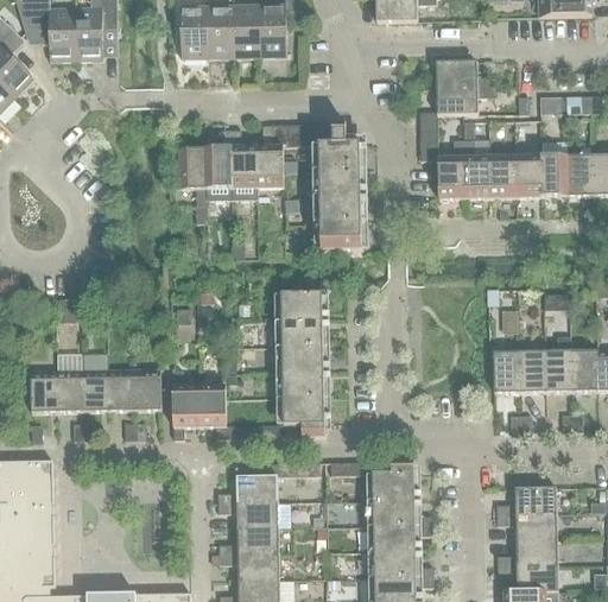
[(101,0),(101,6),(75,7),(75,59),(102,59),(101,24),(115,24),(114,0),(101,0)]
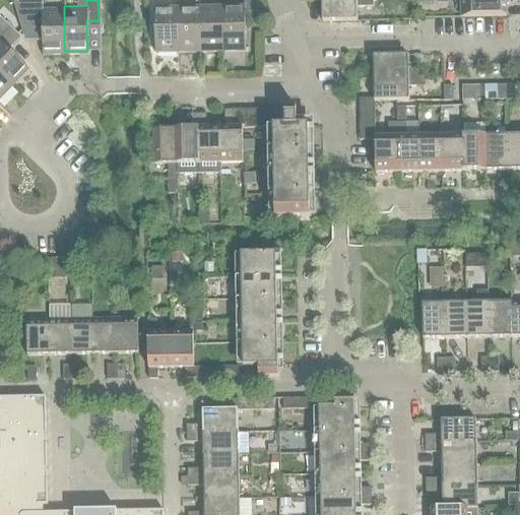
[(372,3),(372,0),(320,0),(321,17),(355,17),(355,3),(372,3)]
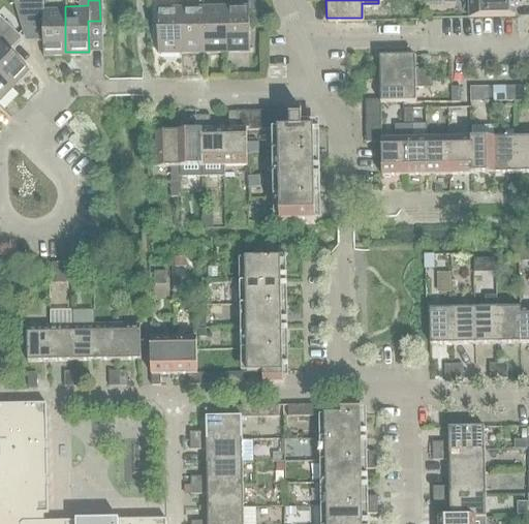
[(514,12),(512,0),(467,0),(468,13),(514,12)]
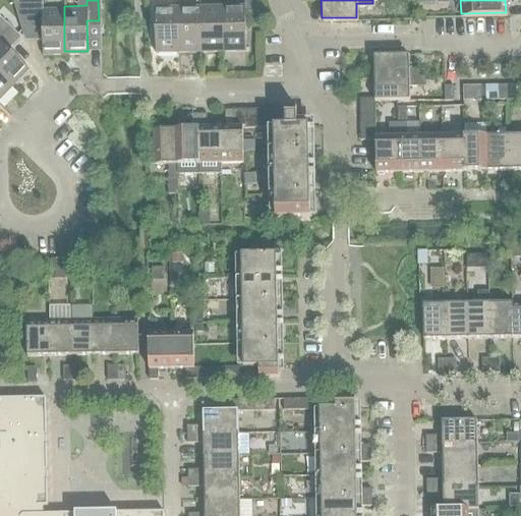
[(42,51),(64,51),(64,6),(43,6),(43,1),(13,1),(21,26),(41,26),(42,51)]
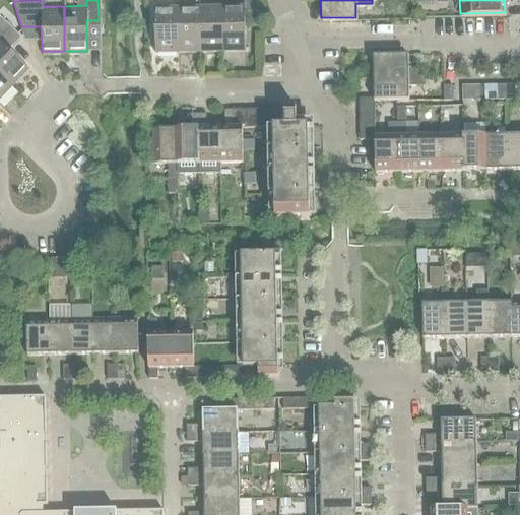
[(244,2),(220,3),(221,48),(244,47),(244,2)]
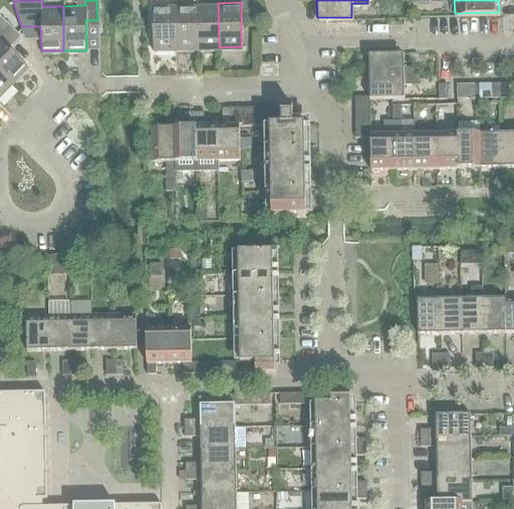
[(153,48),(175,48),(174,3),(152,4),(153,48)]
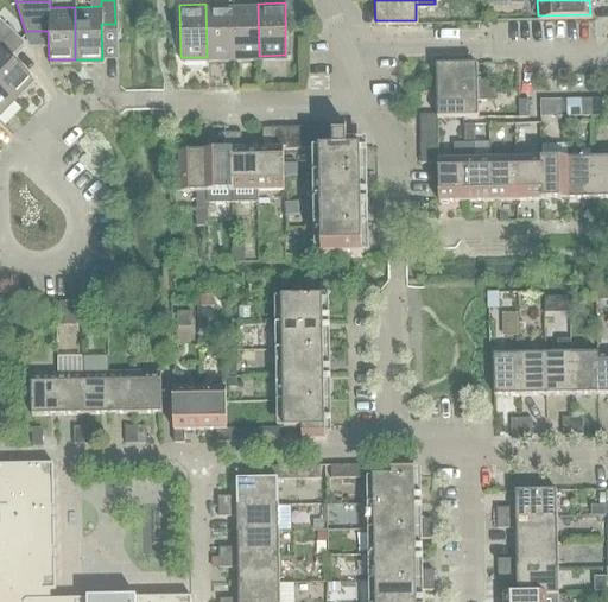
[(207,57),(233,56),(232,4),(206,4),(207,57)]
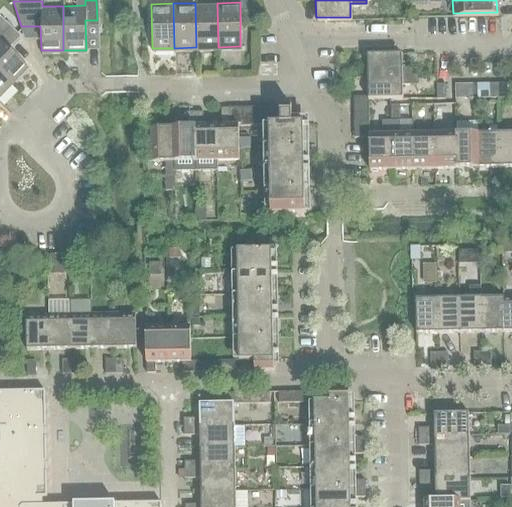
[(195,3),(196,47),(218,47),(217,3),(195,3)]
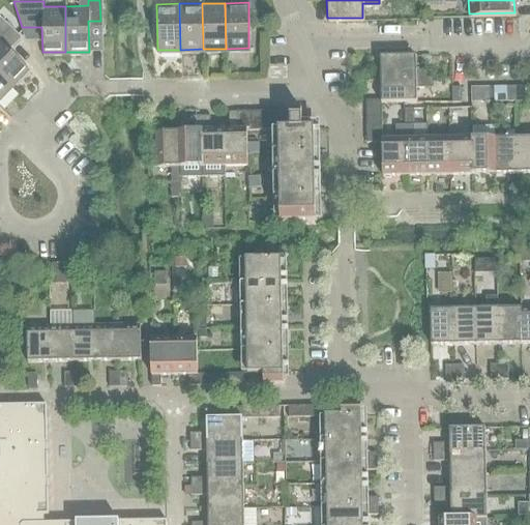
[(0,71),(12,84),(28,67),(7,47),(20,33),(0,13),(0,71)]
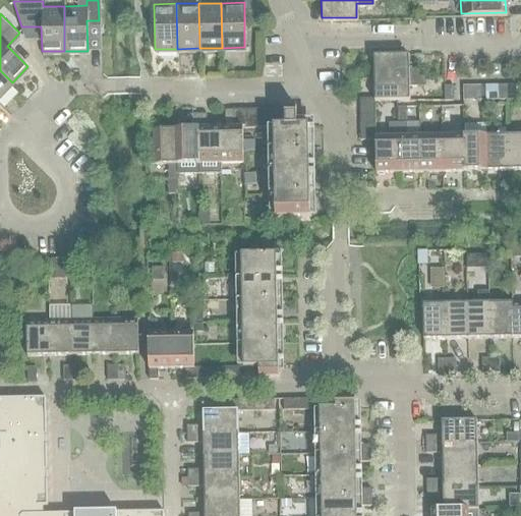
[(372,74),(424,73),(424,65),(408,65),(407,51),(372,52),(372,74)]
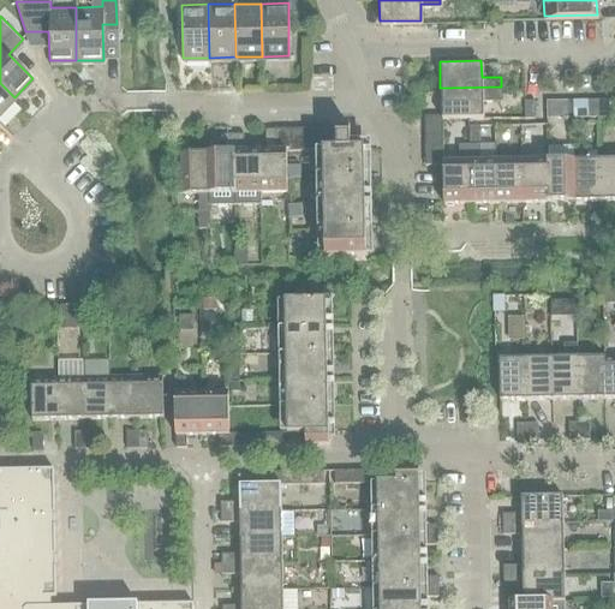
[(0,111),(15,97),(0,83),(0,111)]
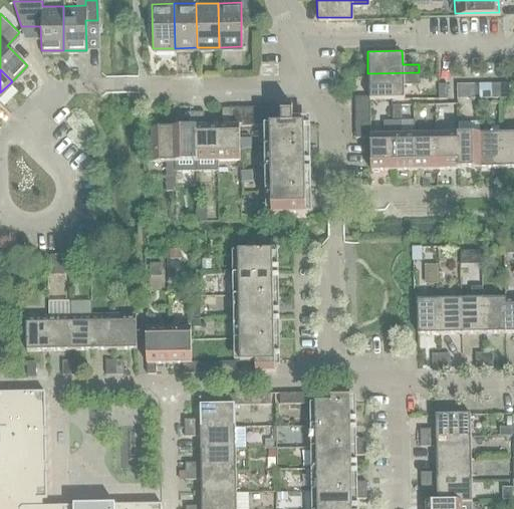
[(368,96),(403,95),(403,81),(419,81),(419,72),(367,73),(368,93),(368,96)]
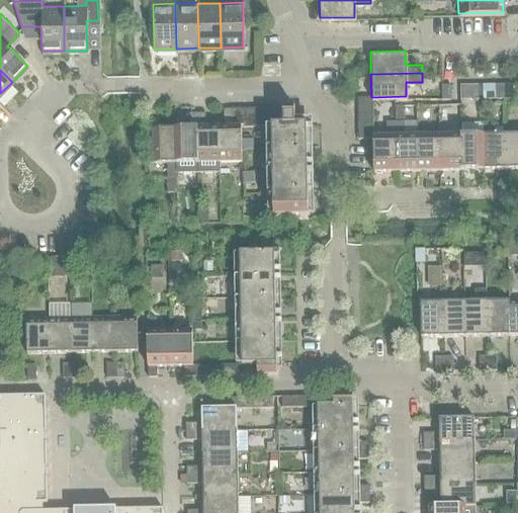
[(512,95),(512,80),(503,81),(503,95),(512,95)]
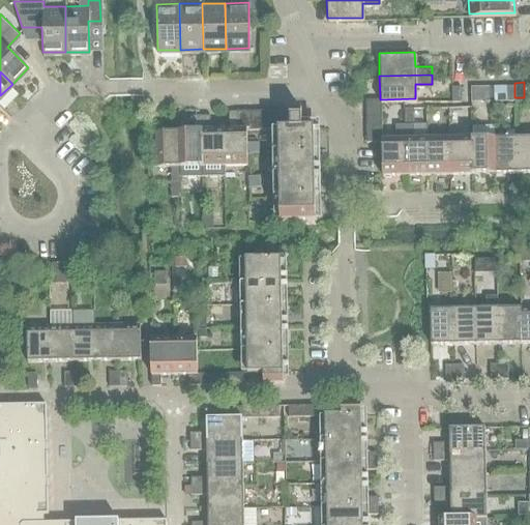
[(460,83),(451,84),(451,98),(461,98),(460,83)]
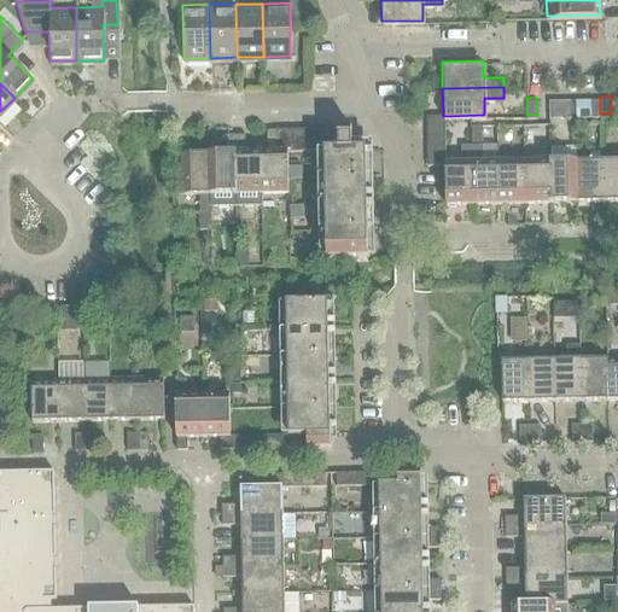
[(559,115),(558,97),(548,97),(548,115),(559,115)]
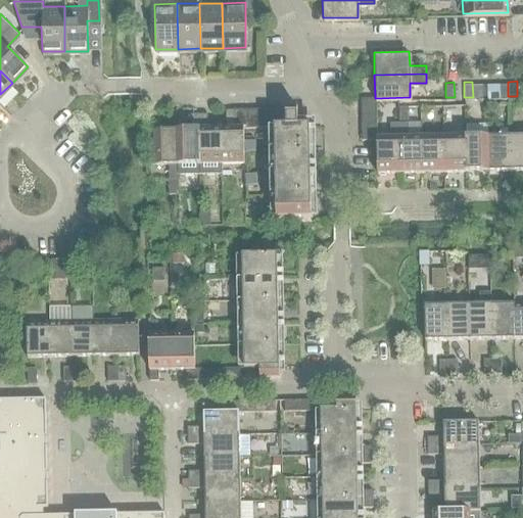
[(473,97),(476,97),(481,96),(481,82),(472,82),(473,97)]
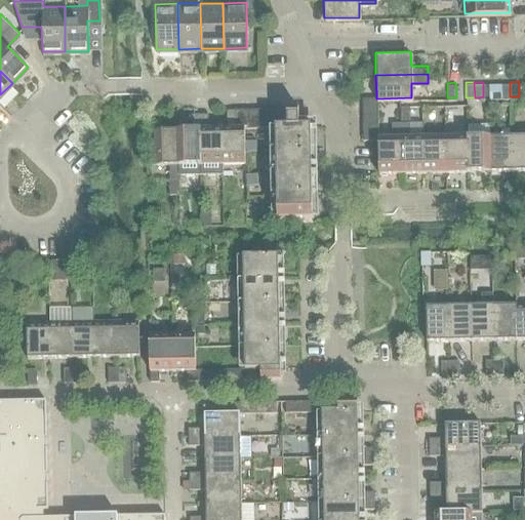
[(510,96),(510,82),(500,82),(501,96),(510,96)]
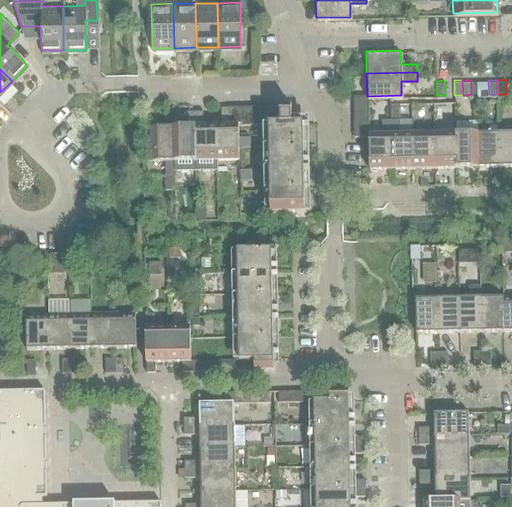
[(367,93),(353,93),(353,101),(367,101),(367,96),(367,93)]
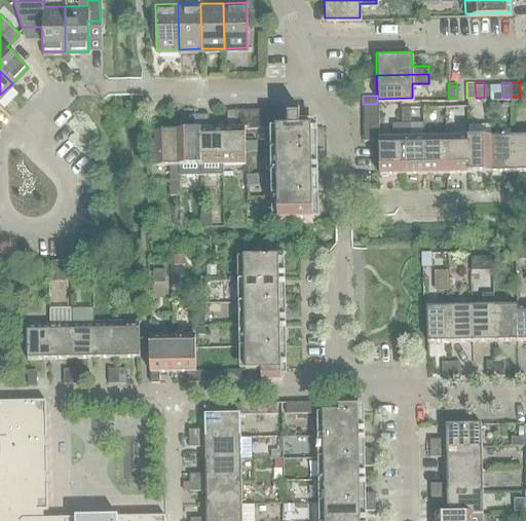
[(377,104),(363,104),(363,112),(378,112),(377,104)]
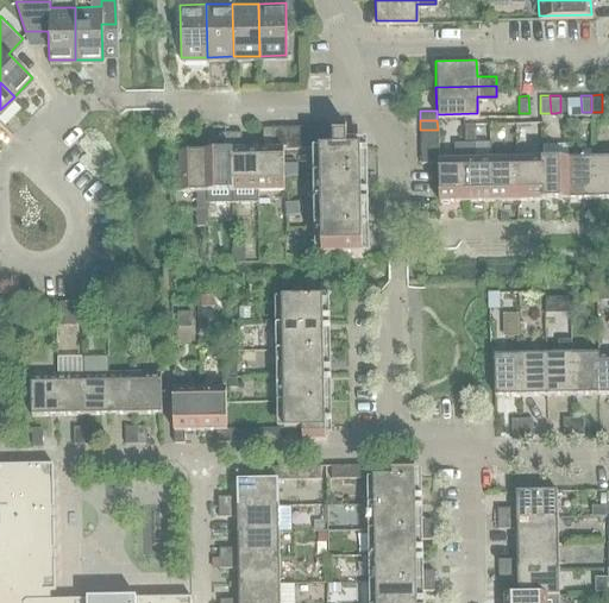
[(282,145),(319,145),(320,250),(362,249),(359,144),(346,144),(345,123),(282,124),(282,145)]
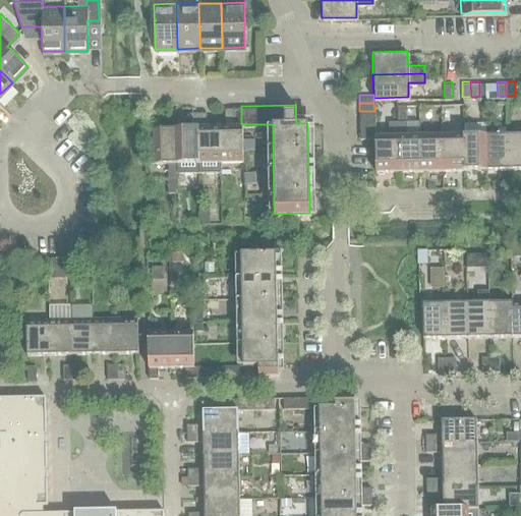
[(242,160),(241,124),(241,106),(232,106),(232,124),(219,125),(220,160),(242,160)]
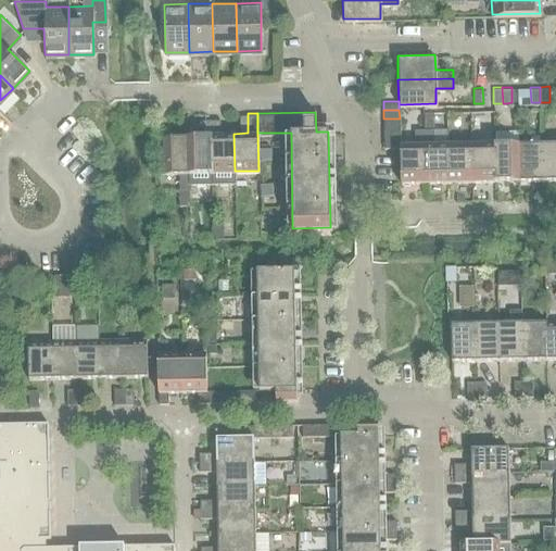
[(235,171),(234,134),(219,134),(219,117),(210,119),(211,171),(235,171)]
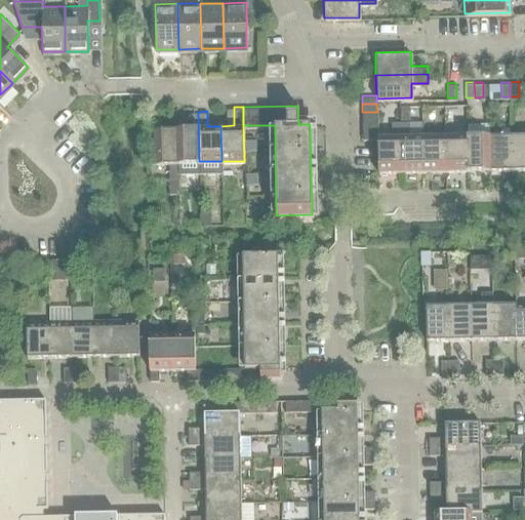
[(199,161),(198,112),(190,112),(190,126),(176,126),(177,162),(199,161)]
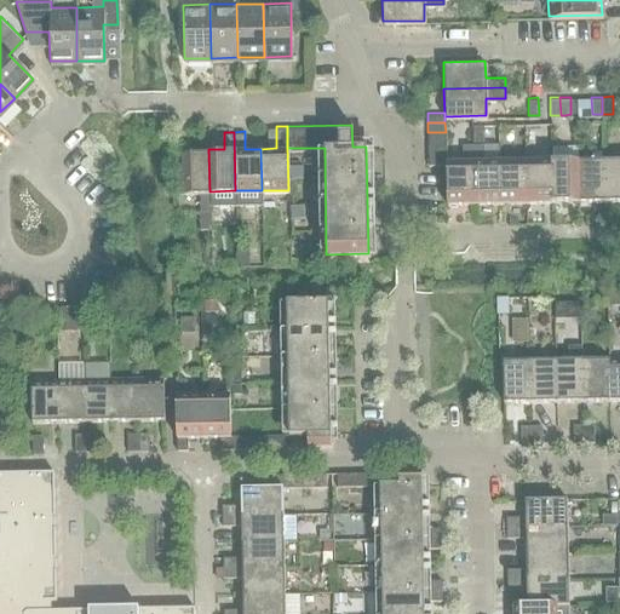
[(446,132),(428,132),(428,143),(446,142),(446,132)]
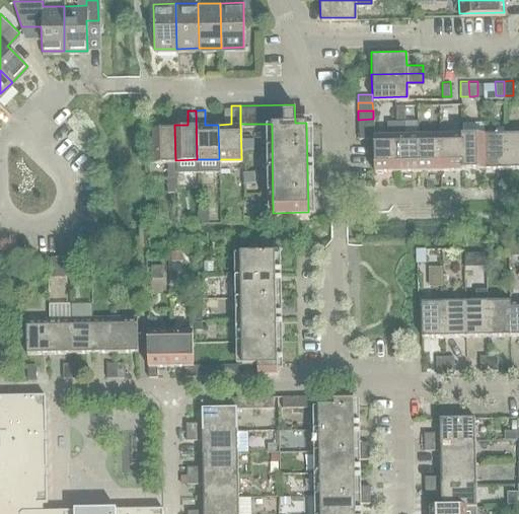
[(373,119),(358,120),(358,128),(373,128),(373,119)]
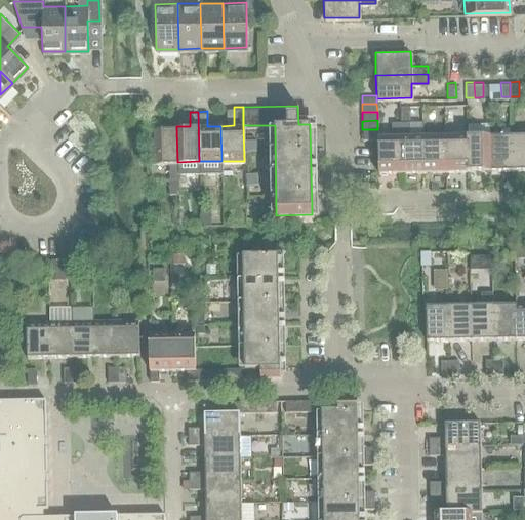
[(377,135),(377,137),(377,170),(401,170),(400,120),(391,120),(391,135),(377,135)]
